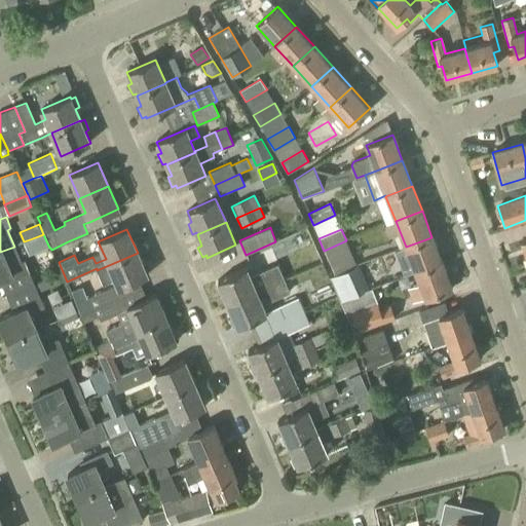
[(87,233),(68,241),(73,253),(91,245),(87,233)]
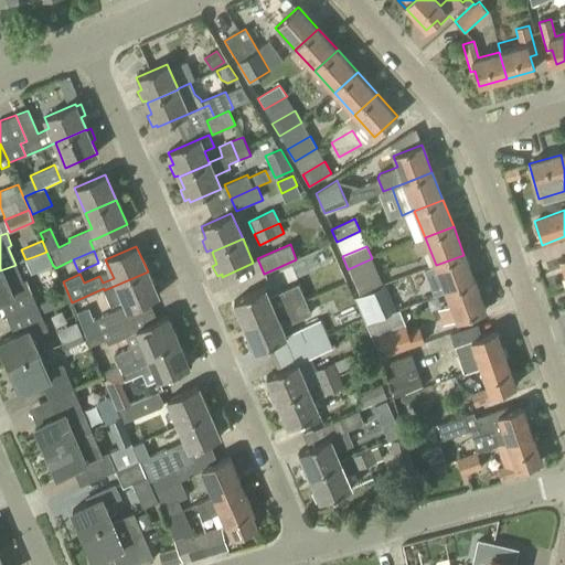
[(446,292),(475,281),(464,255),(436,265),(446,292)]
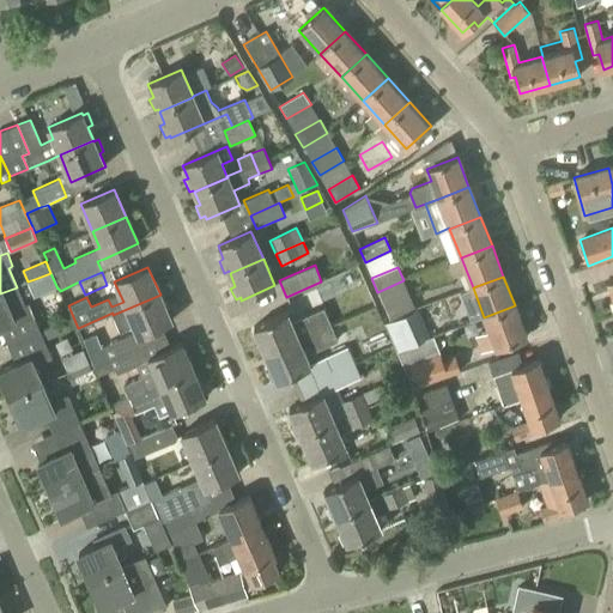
[(390,321),(416,310),(404,280),(377,292),(390,321)]
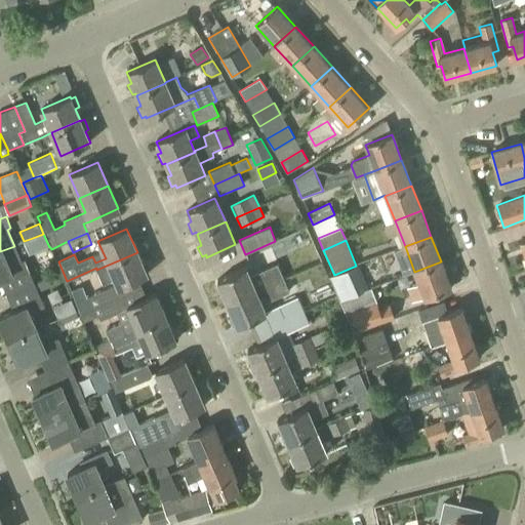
[(14,246),(0,251),(0,279),(4,278),(6,282),(30,272),(25,260),(22,261),(14,246)]
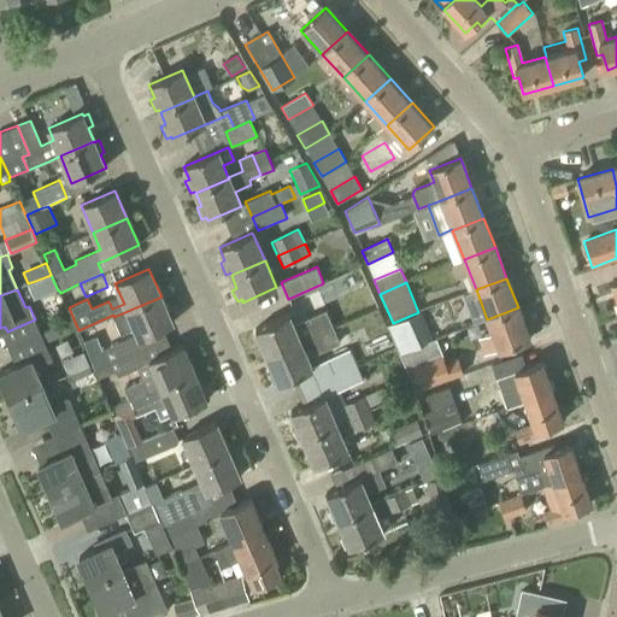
[(162,297),(113,317),(121,334),(134,328),(139,338),(172,323),(162,297)]
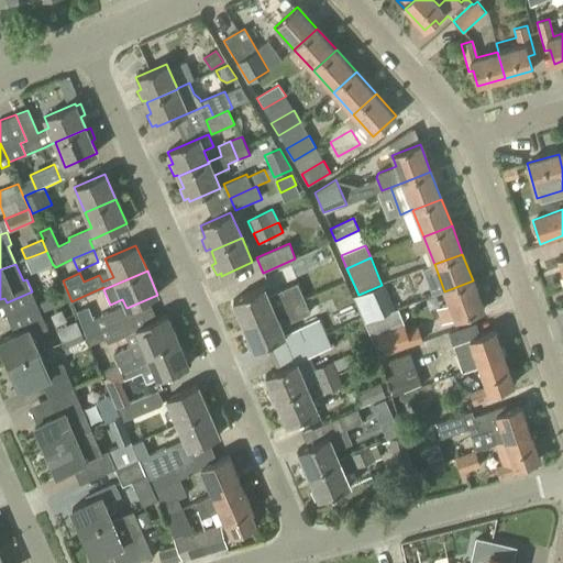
[(473,280),(444,291),(449,304),(437,308),(442,324),(484,308),(473,280)]
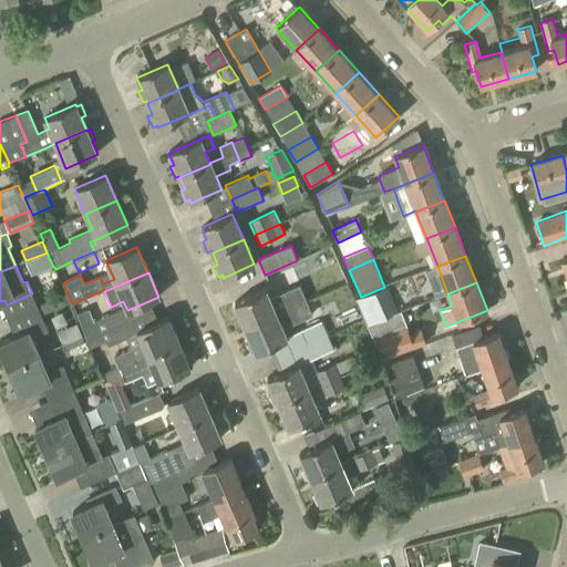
[(276,315),(307,301),(299,285),(269,298),(265,289),(234,303),(239,316),(235,318),(239,329),(244,327),(245,328),(276,315)]
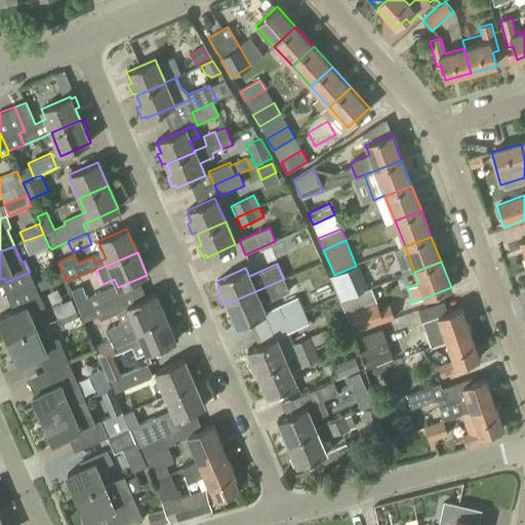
[(345,299),(357,294),(367,290),(356,266),(334,275),(345,299)]
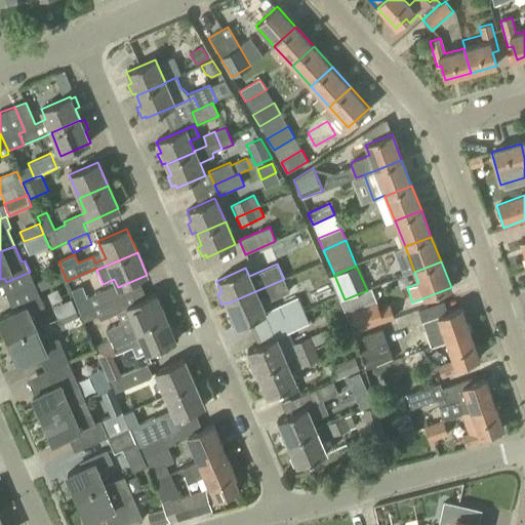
[(227,304),(232,315),(228,317),(232,327),(236,325),(237,327),(270,313),(275,324),(304,312),(298,297),(265,312),(261,305),(289,291),(284,279),(255,291),(227,304)]
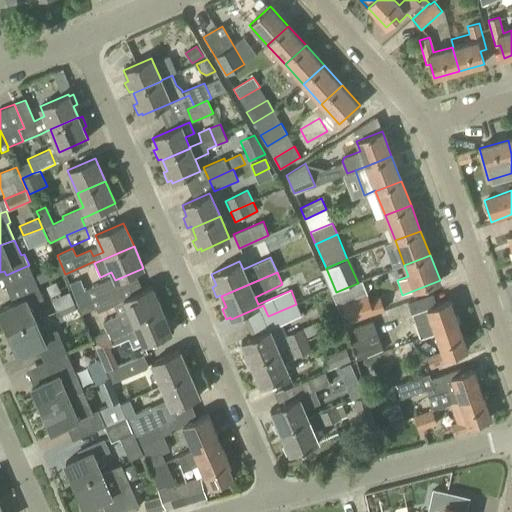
[(80,307),(116,292),(110,279),(84,290),(80,279),(70,283),(79,306),(80,307)]
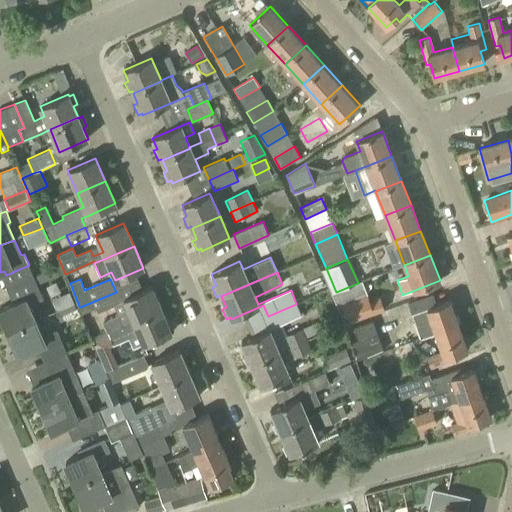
[(305,305),(317,299),(311,284),(298,289),(305,305)]
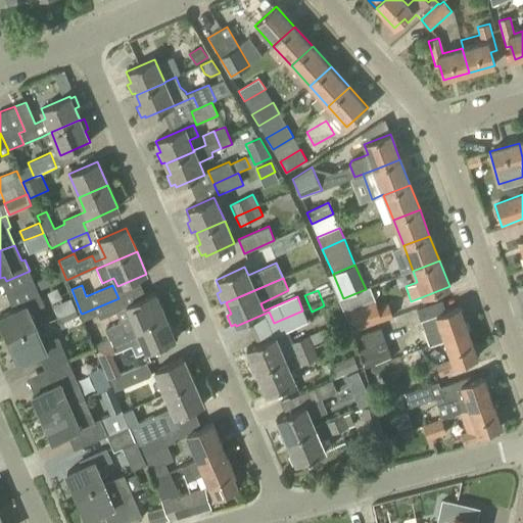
[(0,319),(9,340),(36,328),(29,312),(44,304),(40,293),(16,303),(18,307),(0,315),(0,319)]
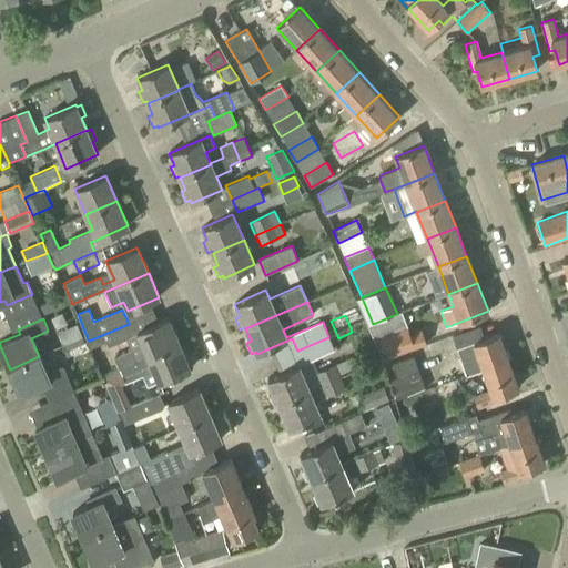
[(120,369),(180,344),(169,318),(137,332),(138,333),(133,335),(129,324),(89,341),(88,340),(87,341),(90,348),(107,342),(108,345),(127,337),(132,350),(114,356),(120,369)]
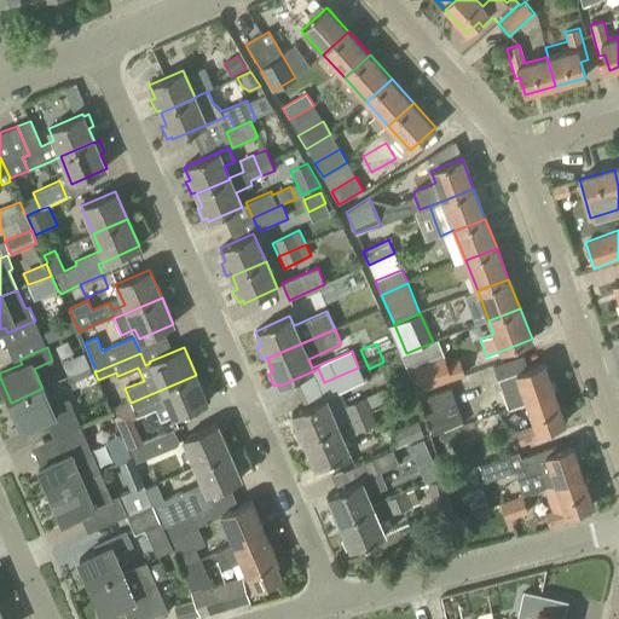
[(421,347),(406,353),(422,391),(466,375),(458,358),(446,364),(443,356),(427,363),(421,347)]
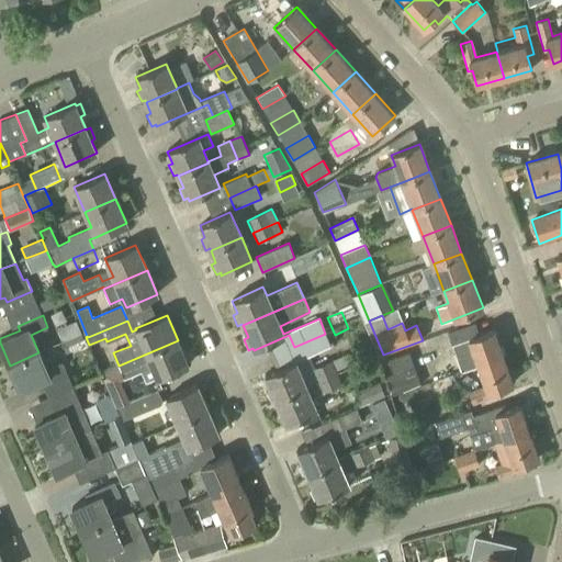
[(478,366),(503,357),(493,329),(453,344),(463,371),(478,366)]
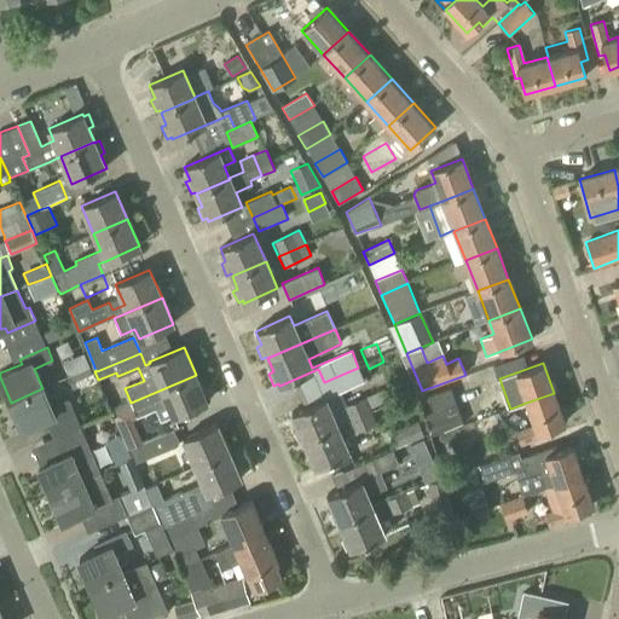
[(304,440),(371,411),(370,409),(388,400),(383,388),(346,405),(340,393),(365,382),(358,368),(324,382),(330,397),(291,414),(304,440)]
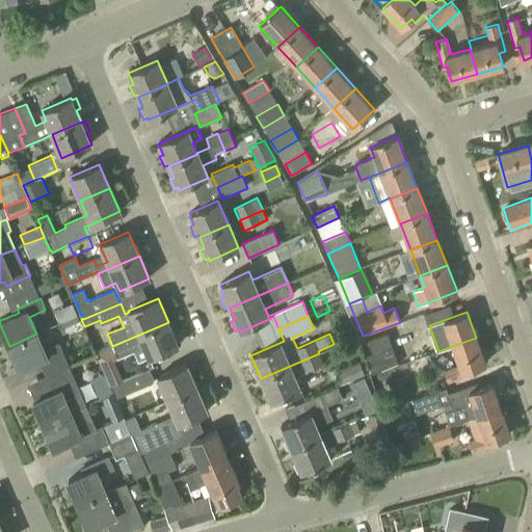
[(168,322),(112,346),(117,358),(133,351),(138,363),(178,346),(168,322)]
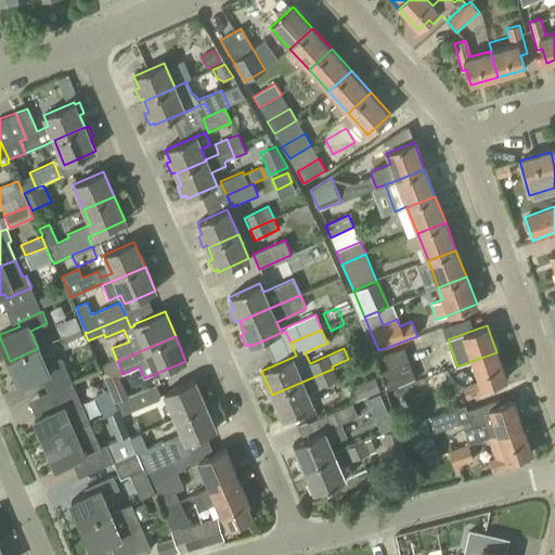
[(395,387),(415,379),(403,347),(384,355),(395,387)]
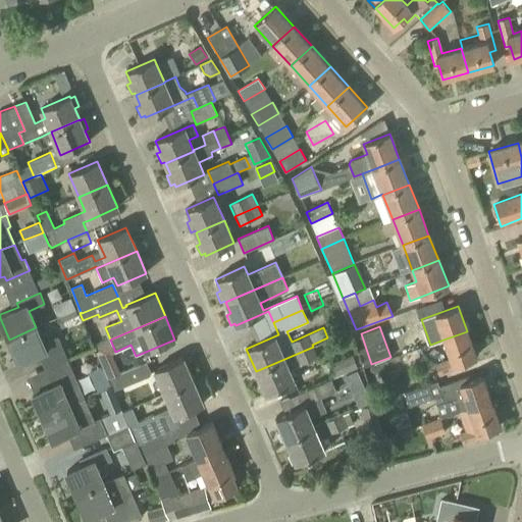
[(45,369),(68,359),(58,335),(50,340),(46,331),(39,334),(36,327),(9,340),(18,362),(38,354),(45,369)]
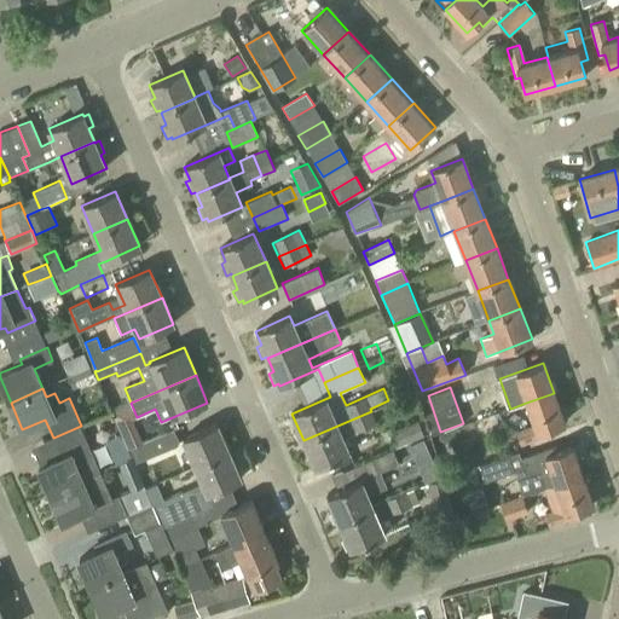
[(554,393),(526,403),(533,426),(516,431),(521,445),(553,434),(550,428),(563,423),(554,393)]
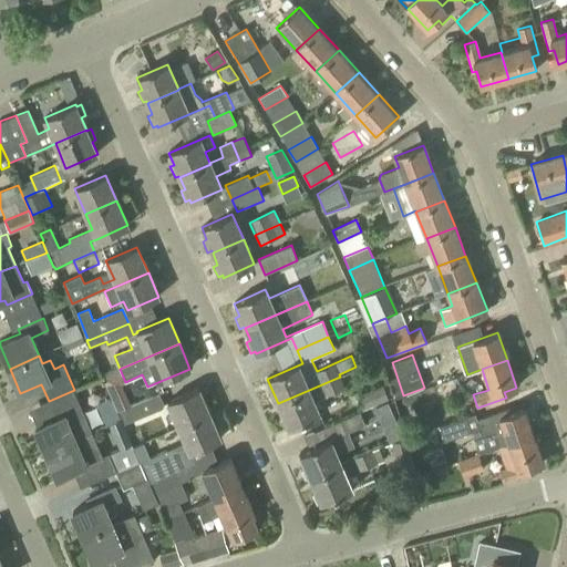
[(363,410),(389,399),(377,372),(361,379),(367,392),(358,395),(363,410)]
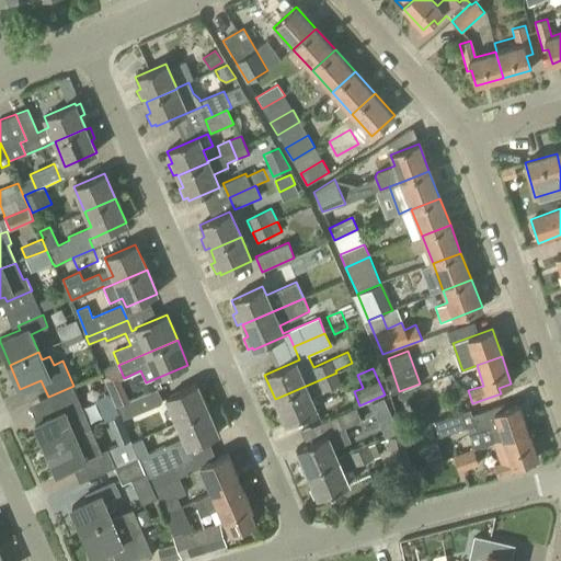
[(336,373),(275,399),(286,424),(317,411),(310,398),(341,384),(336,373)]
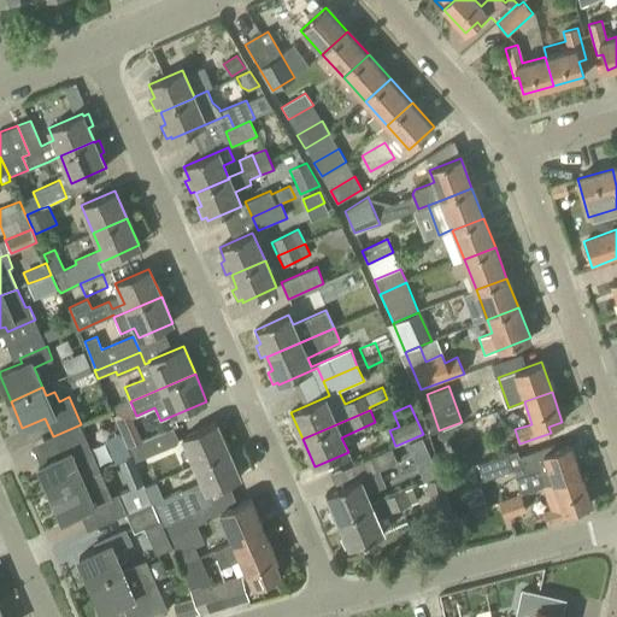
[(201,463),(228,451),(216,423),(182,438),(194,466),(201,463)]
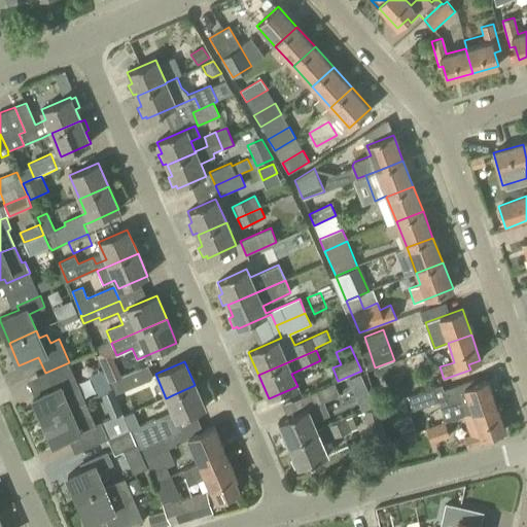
[(42,421),(85,402),(69,362),(45,373),(53,389),(33,398),(42,421)]
